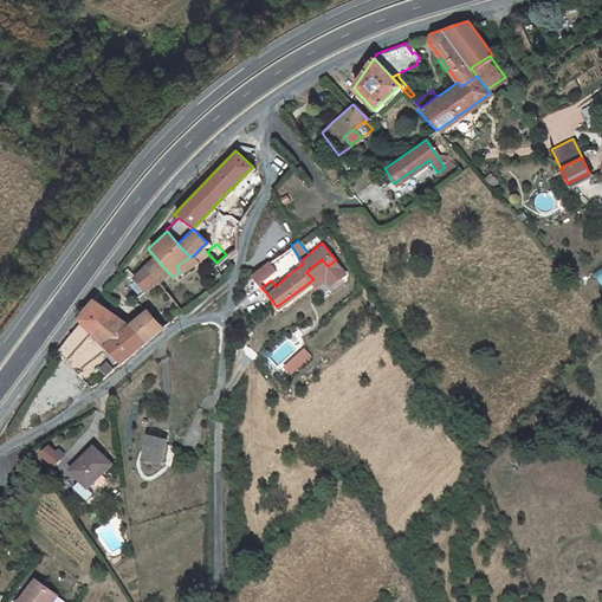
[(345,258),(336,244),(328,250),(336,260),(334,261),(337,265),(345,258)]
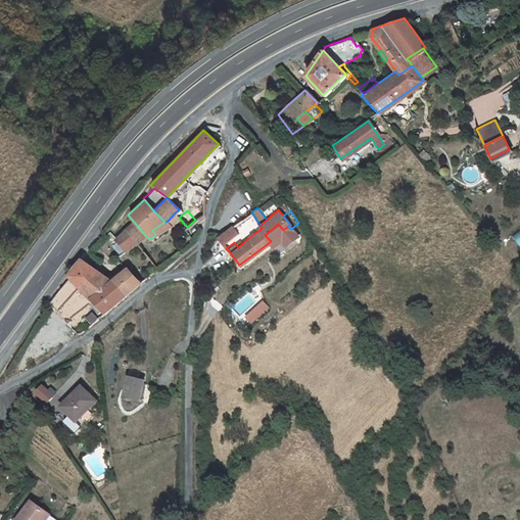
[(175,213),(168,221),(171,225),(179,218),(175,213)]
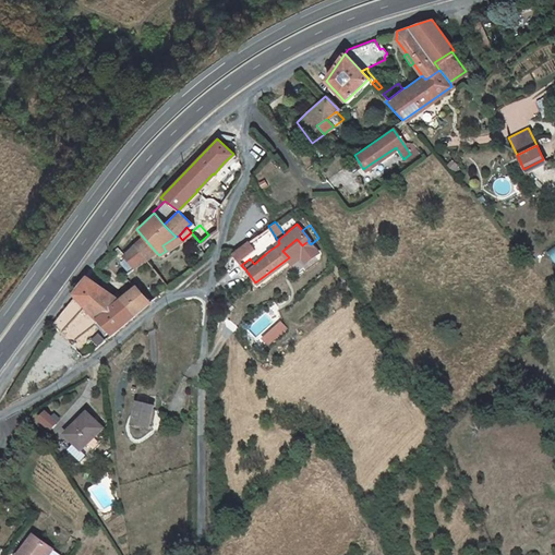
[(144,258),(155,251),(142,236),(132,244),(144,260),(144,258)]
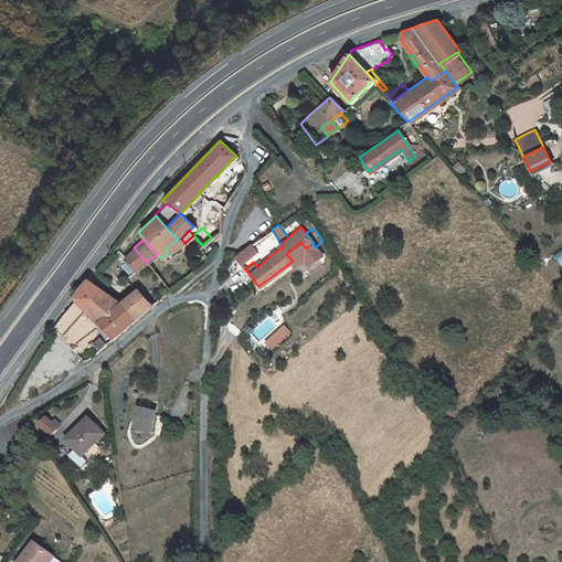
[(181,239),(178,240),(165,248),(168,254),(184,243),(181,239)]
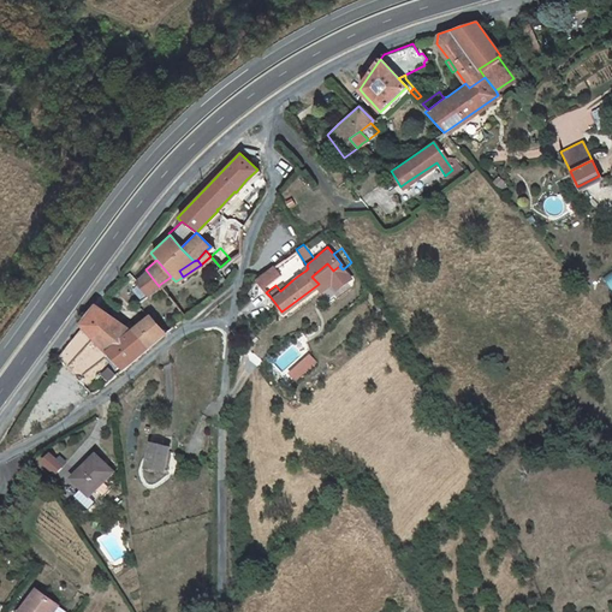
[(327,263),(312,277),(319,284),(322,281),(325,284),(336,273),(333,271),(327,263)]
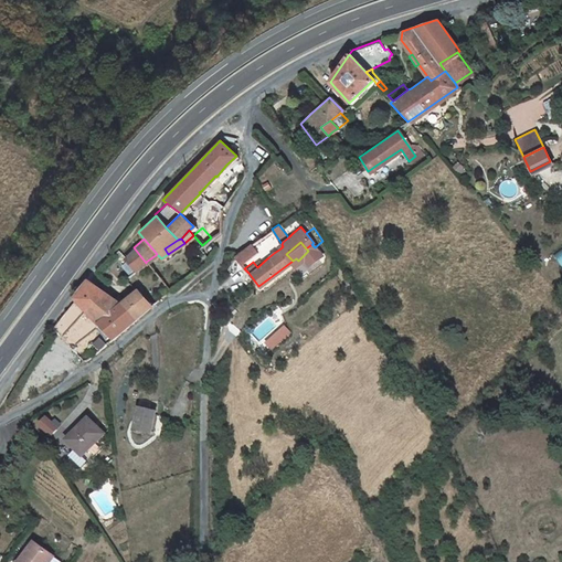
[(561,243),(551,252),(561,267),(561,243)]
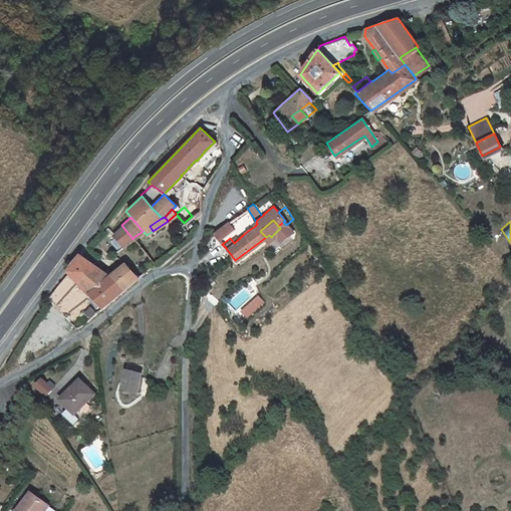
[(226,223),(213,232),(215,234),(218,239),(230,230),(228,226),(226,223)]
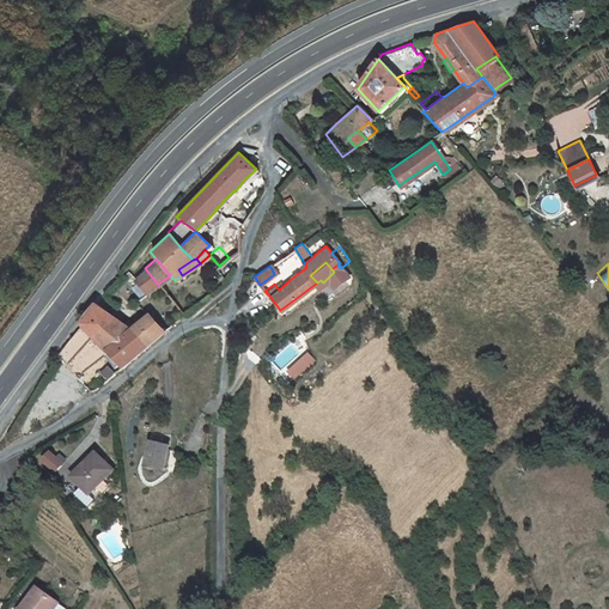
[(135,278),(134,279),(145,292),(158,285),(145,268),(135,278)]
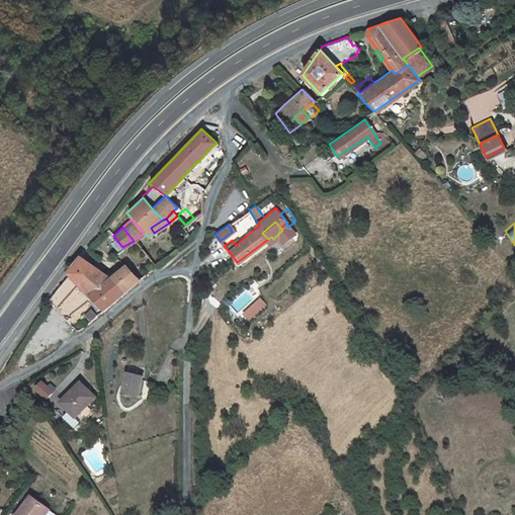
[(260,245),(237,262),(240,266),(256,254),(255,253),(262,248),(260,245)]
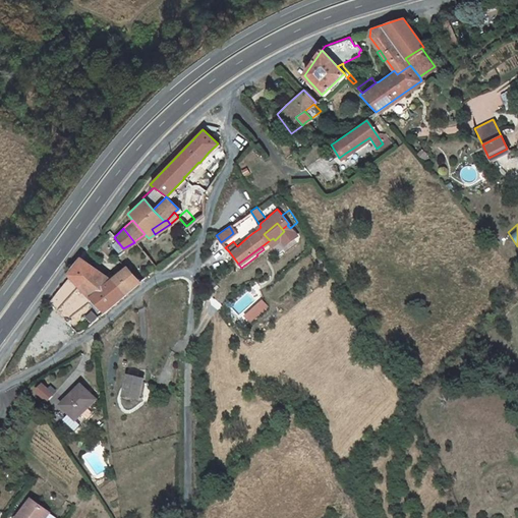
[(67,274),(90,297),(91,297),(94,295),(103,304),(106,308),(124,292),(110,279),(80,259),(67,274)]
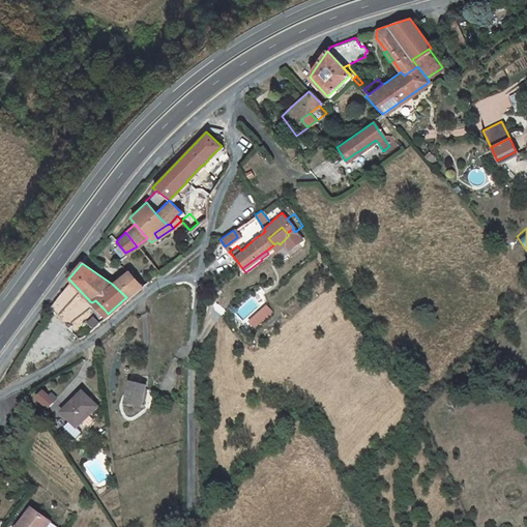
[(106,277),(113,282),(125,271),(120,265),(106,277)]
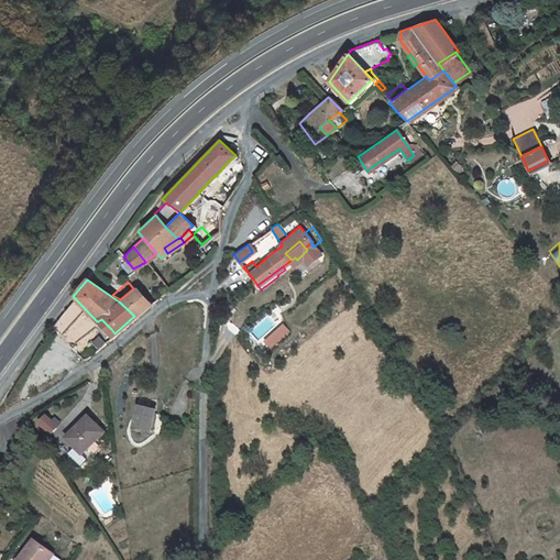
[(278,292),(284,296),(292,288),(287,283),(278,292)]
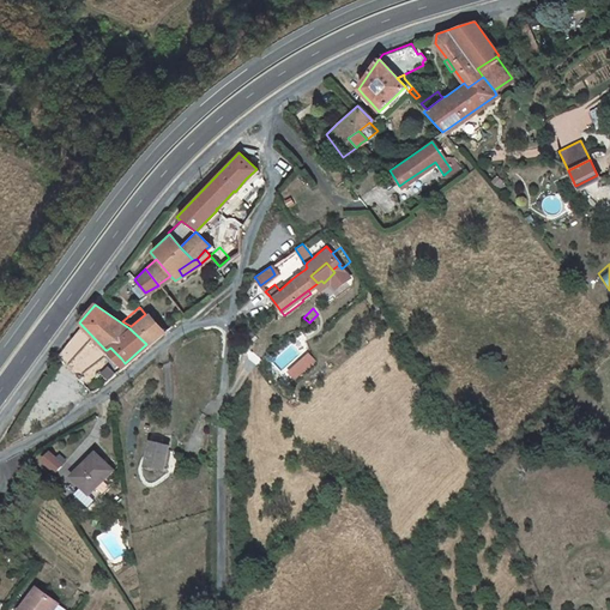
[(145,314),(131,326),(130,328),(146,344),(161,331),(145,314)]
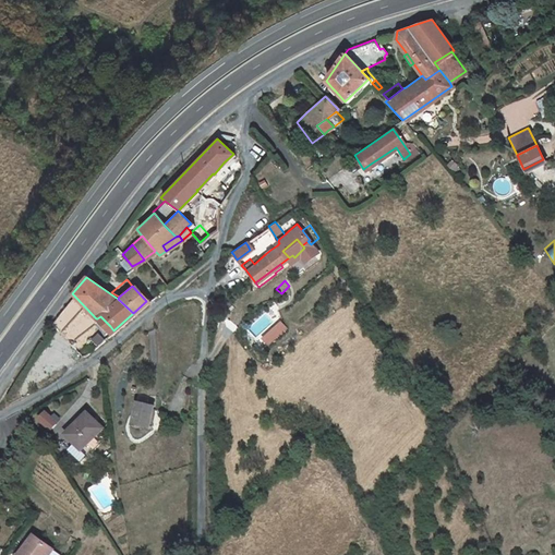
[(276,310),(281,316),(293,304),(287,299),(276,310)]
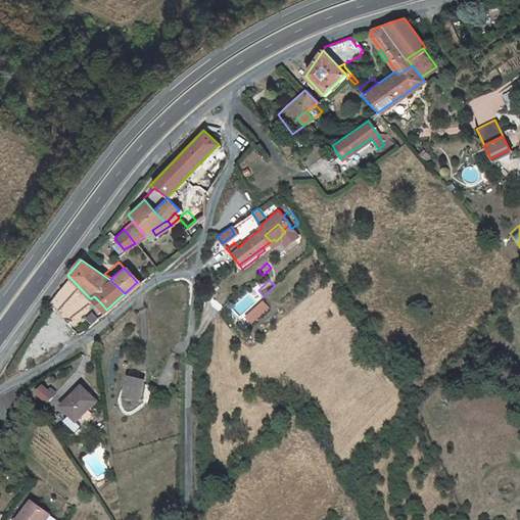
[(339,291),(334,294),(341,304),(346,301),(339,291)]
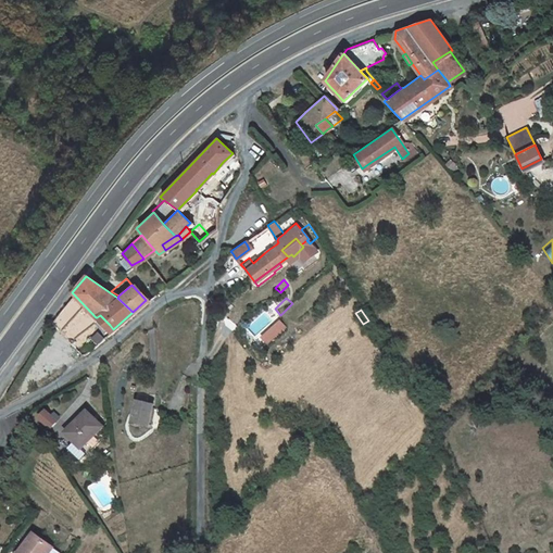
[(110,325),(100,315),(93,321),(103,331),(110,325)]
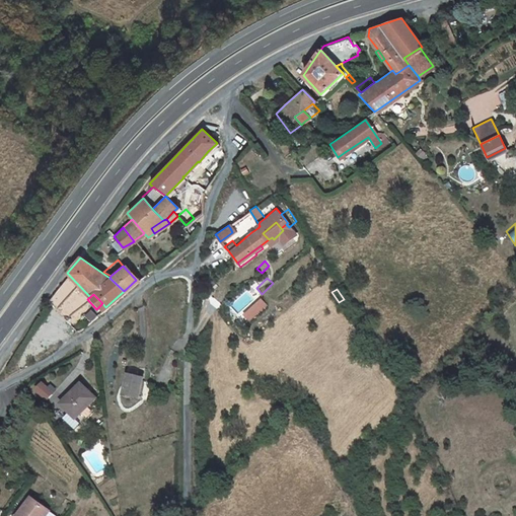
[(96,315),(90,308),(85,313),(90,319),(96,315)]
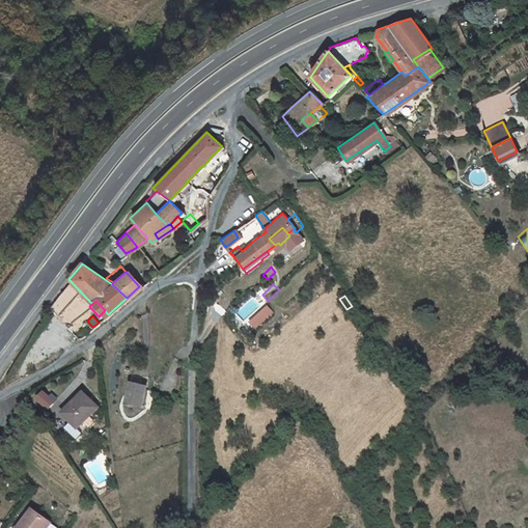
[(119,401),(123,403),(124,399),(129,381),(124,380),(119,401)]
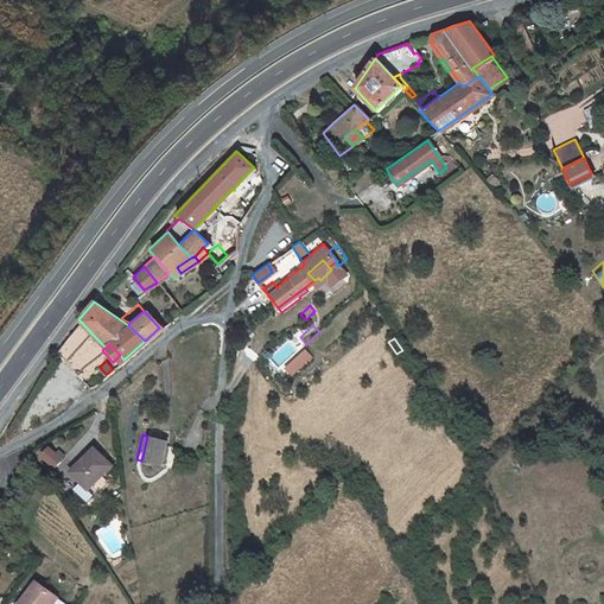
[(147,436),(142,457),(158,461),(163,439),(154,438),(147,436)]
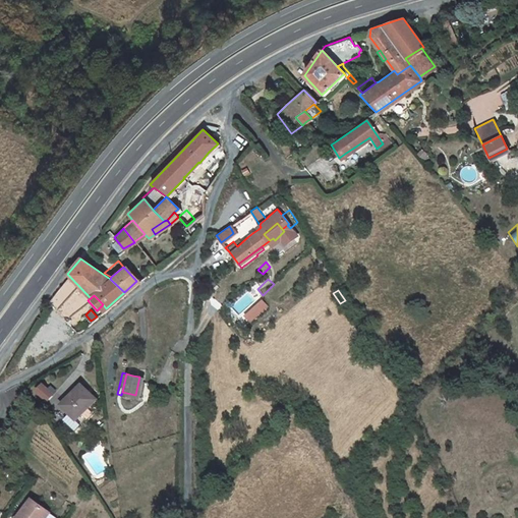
[(72,428),(78,422),(73,417),(93,397),(78,383),(59,403),(67,410),(61,417),(72,428)]
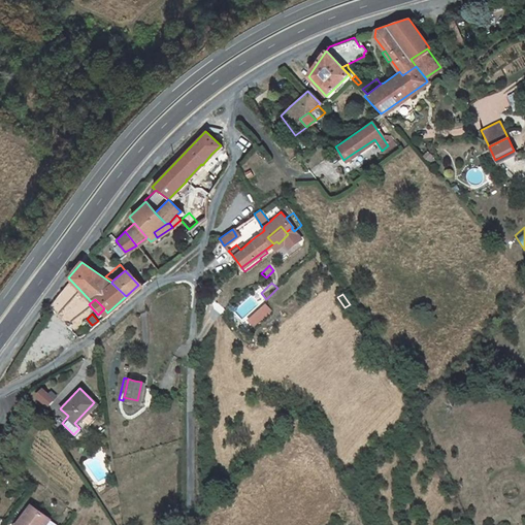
[(46,394),(41,390),(36,396),(46,404),(53,398),(55,395),(50,390),(46,394)]
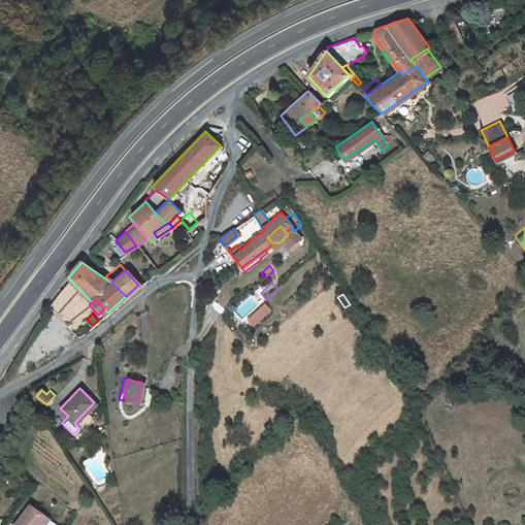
[(46,517),(30,504),(14,524),(52,524),(54,522),(46,517)]
